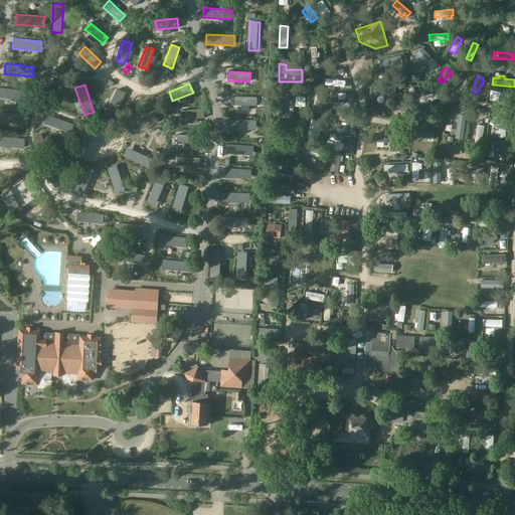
[(373,87),(373,95),(395,95),(395,87),(373,87)]
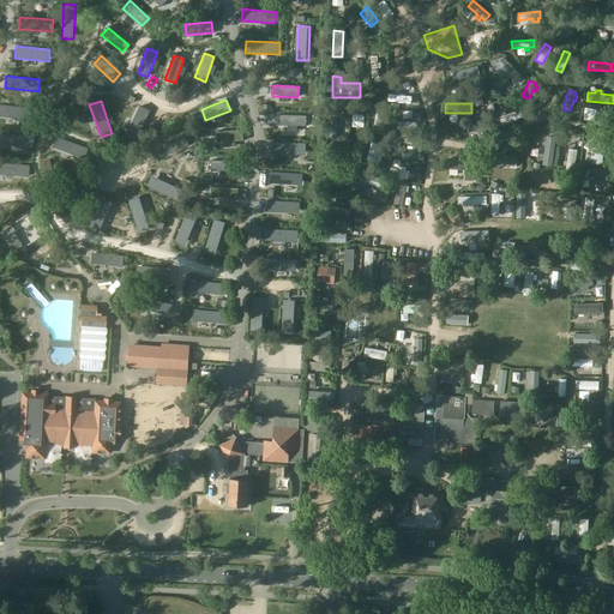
[(25,107),(0,104),(0,115),(24,119),(25,107)]
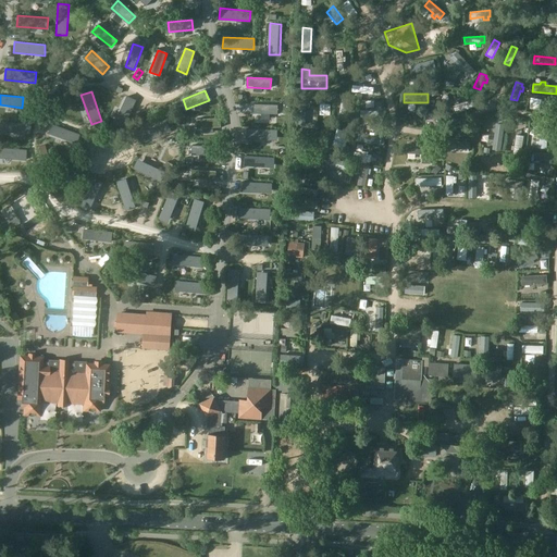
[(126,95),(114,123),(124,127),(136,99),(126,95)]
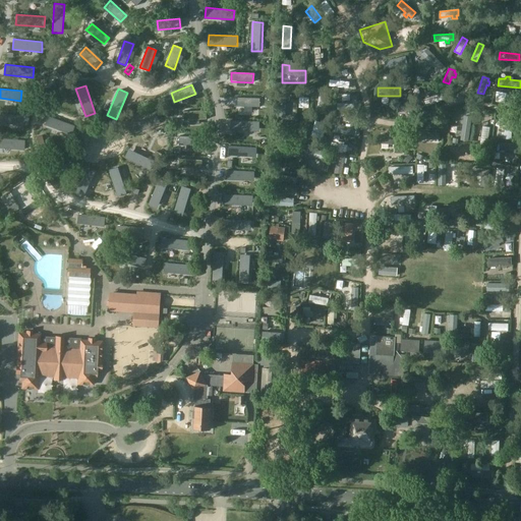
[(426,99),(423,100),(426,107),(444,100),(441,93),(429,98),(428,95),(425,96),(426,99)]
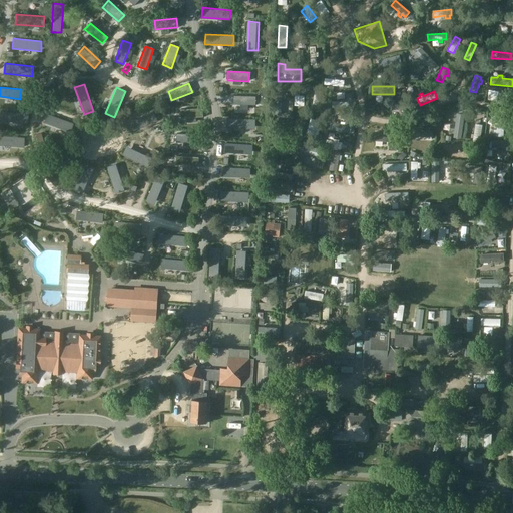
[(234,95),(233,103),(255,105),(257,96),(234,95)]
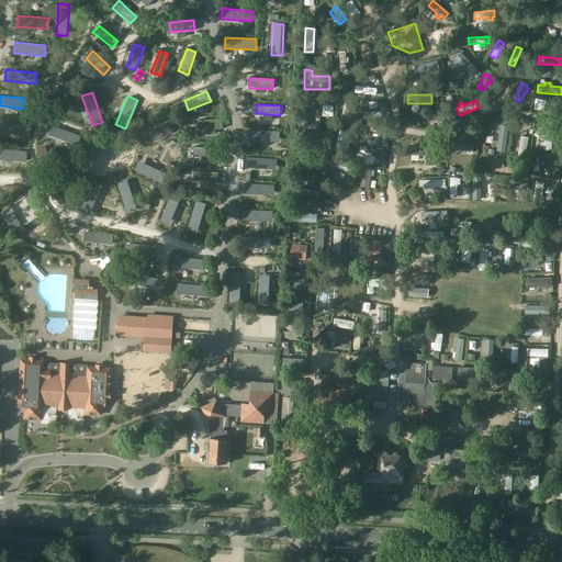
[(541,108),(541,119),(553,119),(553,109),(541,108)]
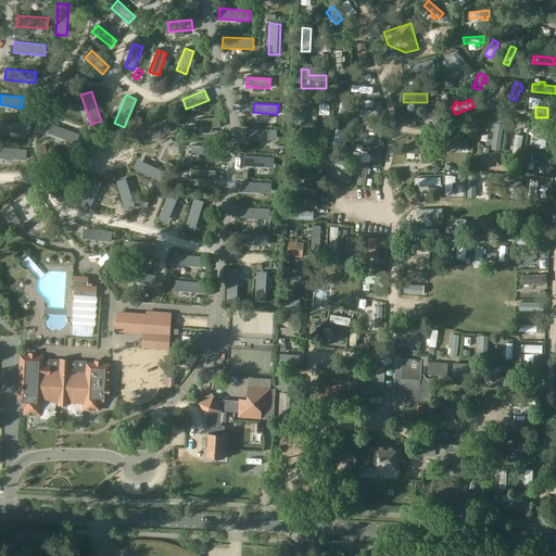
[(197,119),(197,129),(220,128),(220,118),(197,119)]
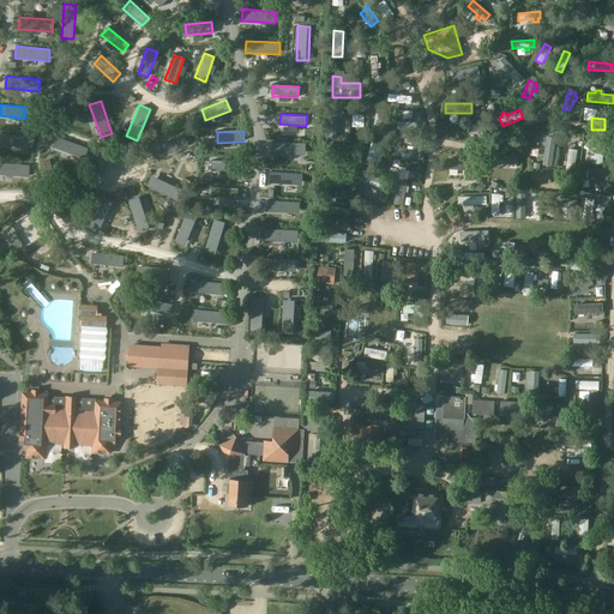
[(34,137),(0,132),(0,144),(32,149),(34,137)]
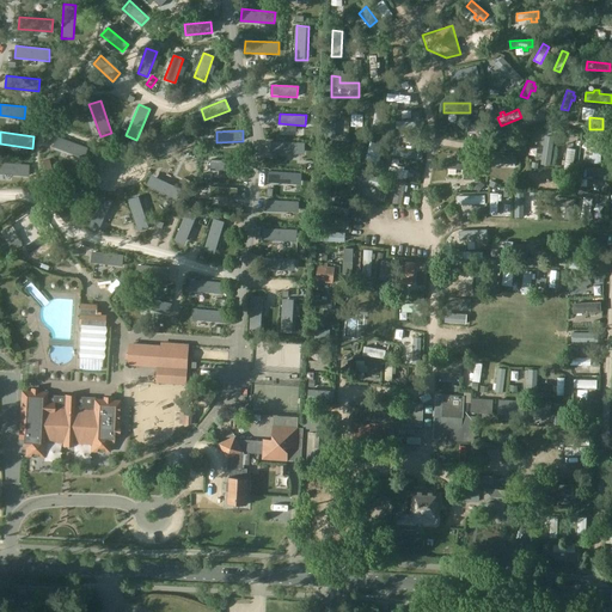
[(182,133),(151,148),(155,158),(187,144),(182,133)]
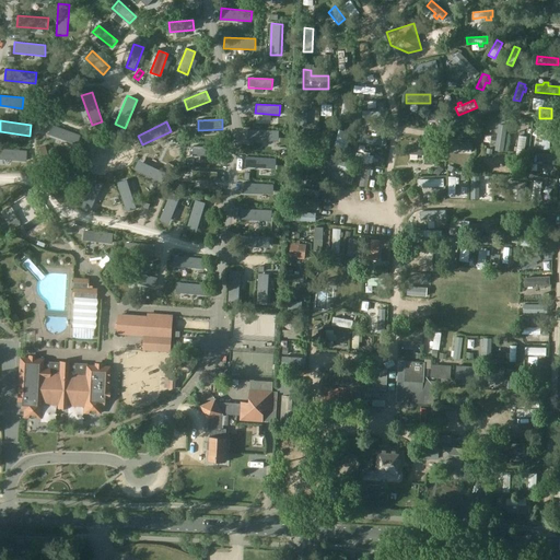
[(81,135),(51,124),(47,133),(77,144),(81,135)]
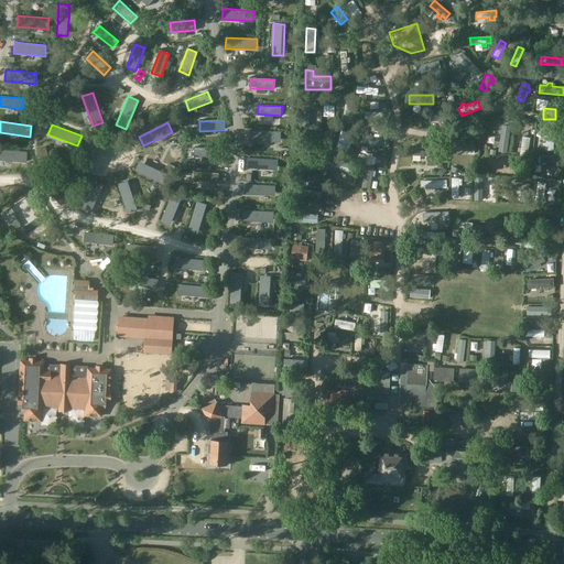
[(543,143),(543,147),(545,147),(545,150),(553,151),(555,129),(548,128),(546,143),(543,143)]
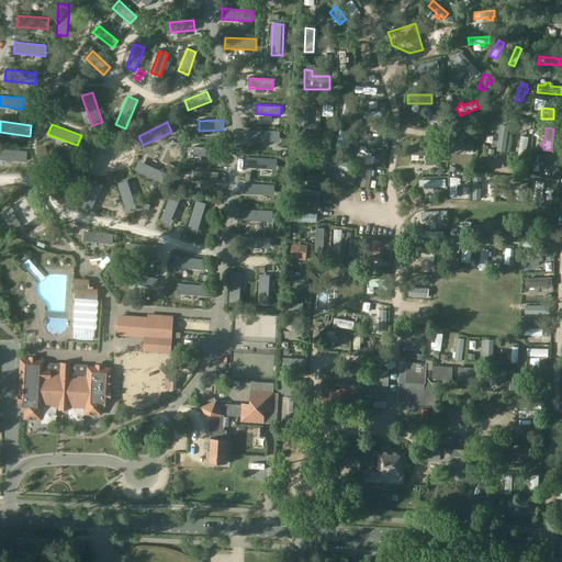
[(256,131),(256,141),(280,142),(280,132),(256,131)]
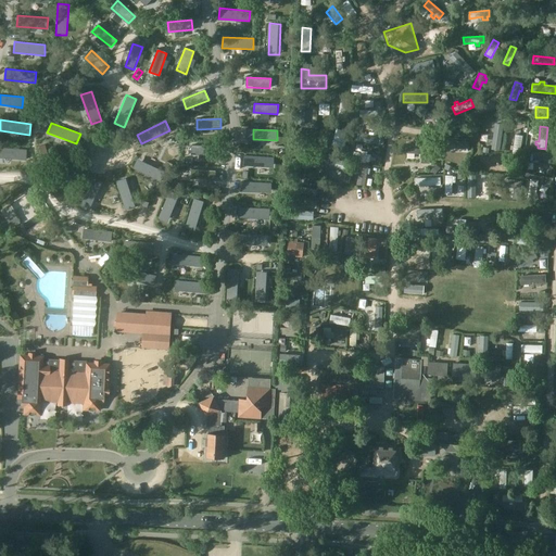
[(358,133),(356,140),(377,143),(378,136),(366,134),(366,131),(363,130),(363,134),(358,133)]
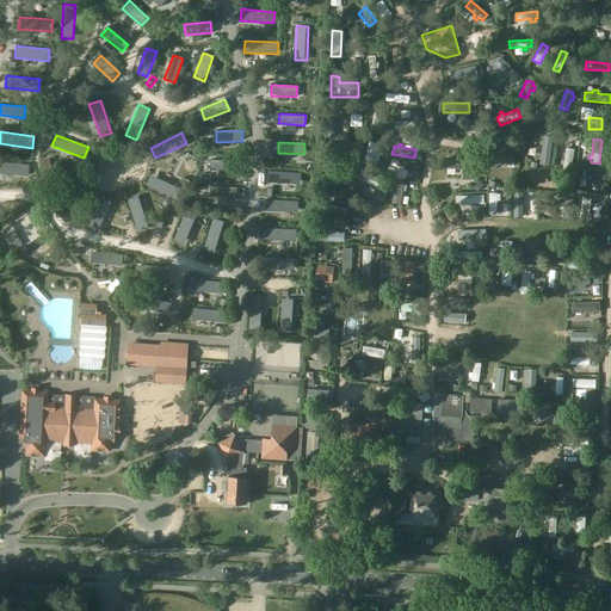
[(561,160),(561,165),(563,165),(562,170),(571,171),(574,150),(566,149),(565,161),(561,160)]
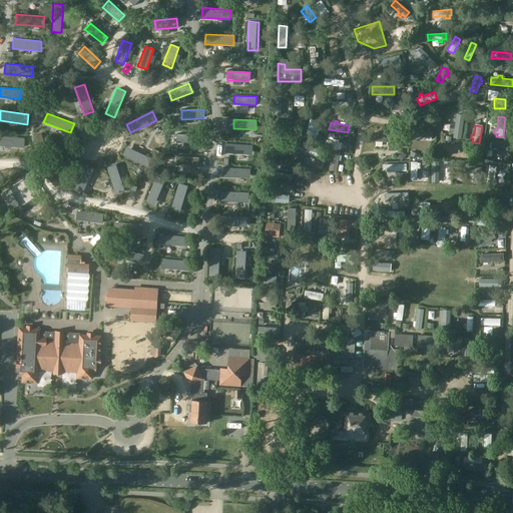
[(275,126),(274,146),(281,147),(282,133),(285,134),(285,130),(282,130),(283,126),(275,126)]
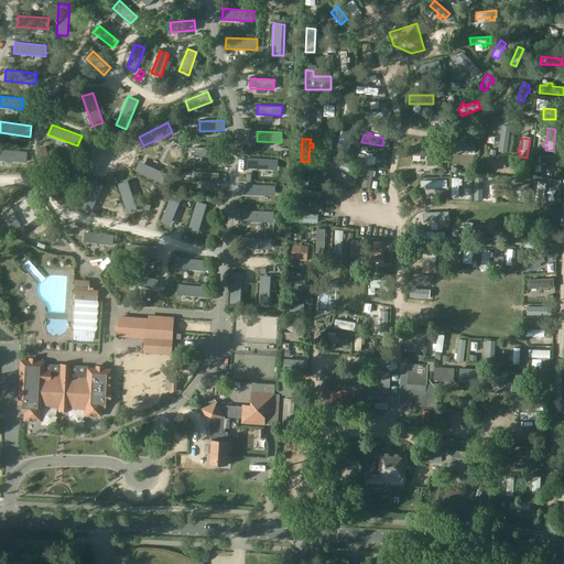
[(456,143),(456,150),(467,151),(467,153),(474,154),(474,151),(475,151),(476,144),(456,143)]
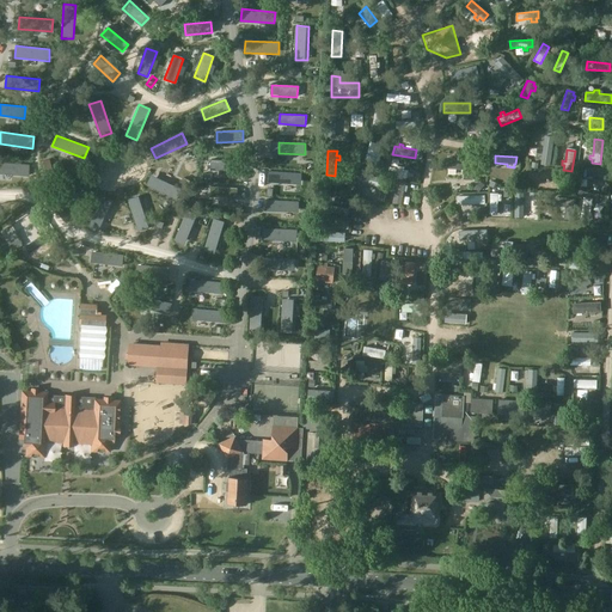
[(47,175),(53,173),(49,159),(43,161),(47,175)]
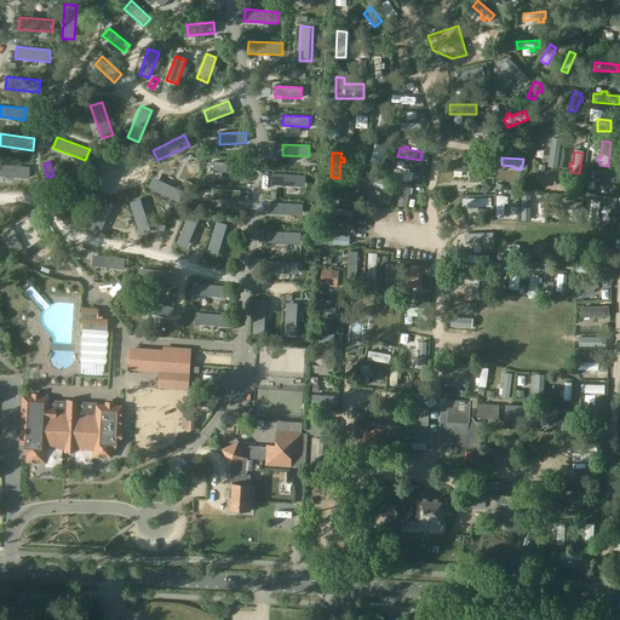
[(214,162),(213,173),(240,174),(241,164),(214,162)]
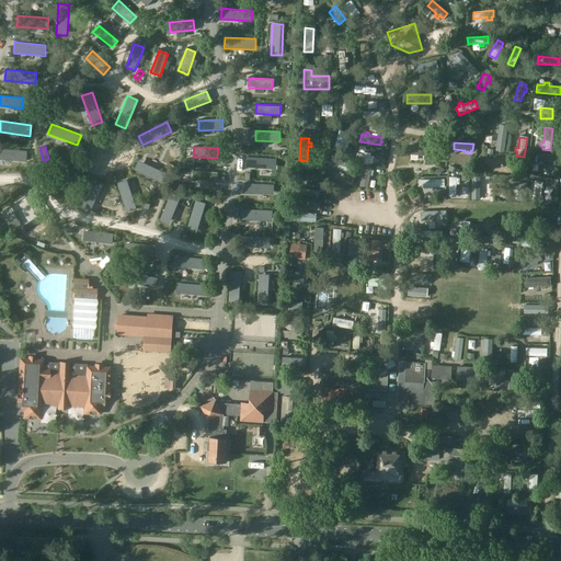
[(433,165),(434,148),(410,147),(410,155),(425,156),(424,164),(433,165)]
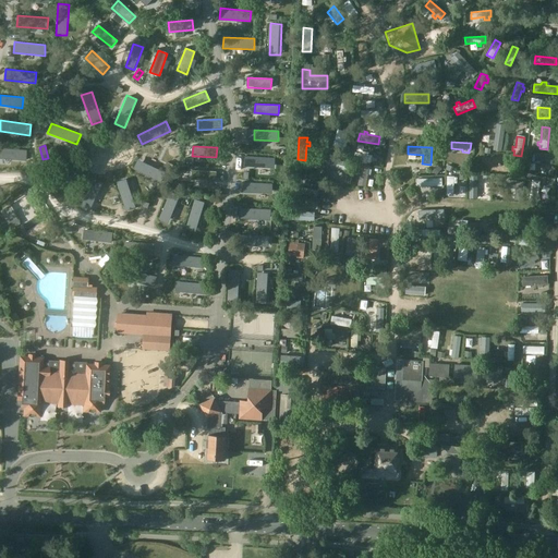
[(26,150),(0,147),(0,158),(25,161),(26,150)]
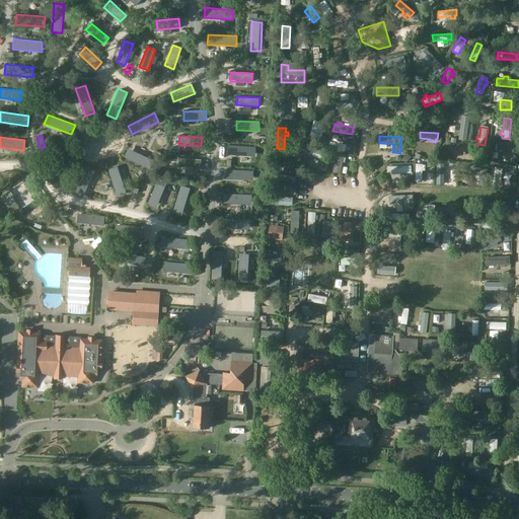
[(330,142),(328,148),(344,151),(346,145),(342,144),(342,142),(338,141),(337,143),(330,142)]
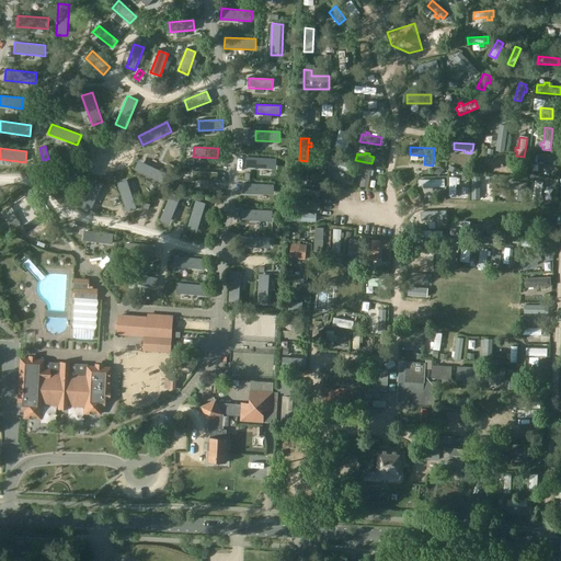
[(325,153),(324,160),(331,162),(331,164),(335,167),(336,164),(340,165),(341,159),(325,153)]
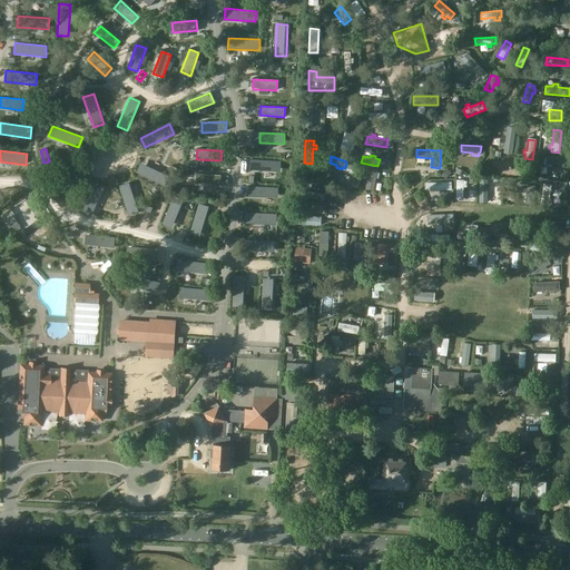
[(543,156),(542,166),(546,166),(546,164),(564,164),(566,157),(543,156)]
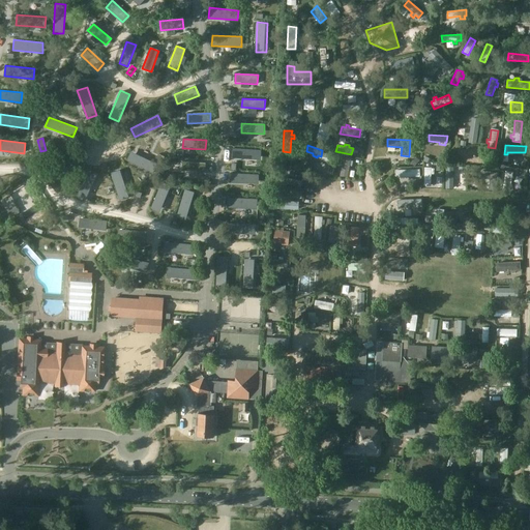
[(233,148),(232,158),(262,160),(262,150),(233,148)]
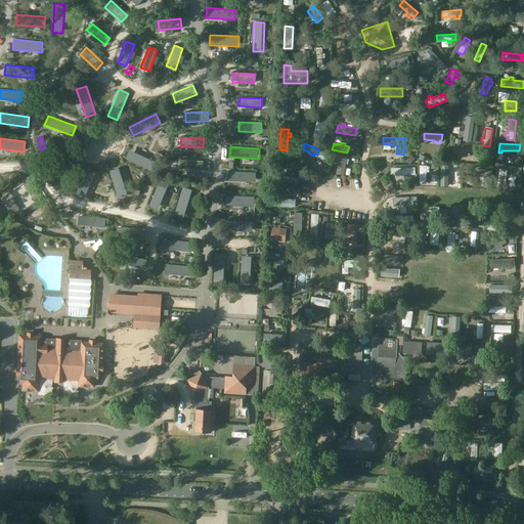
[(158,160),(130,150),(127,160),(154,170),(158,160)]
